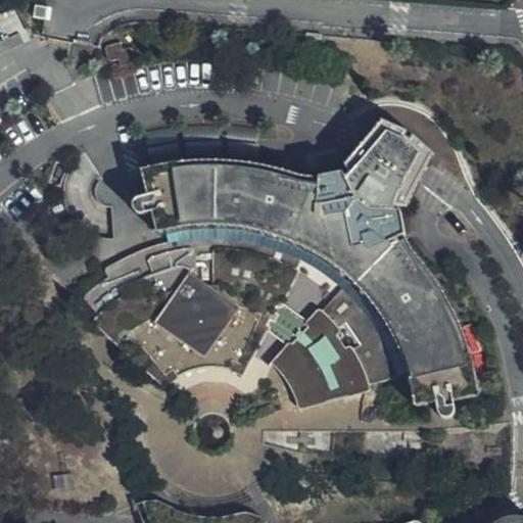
[(40,10),(26,10),(26,25),(40,25),(40,10)]
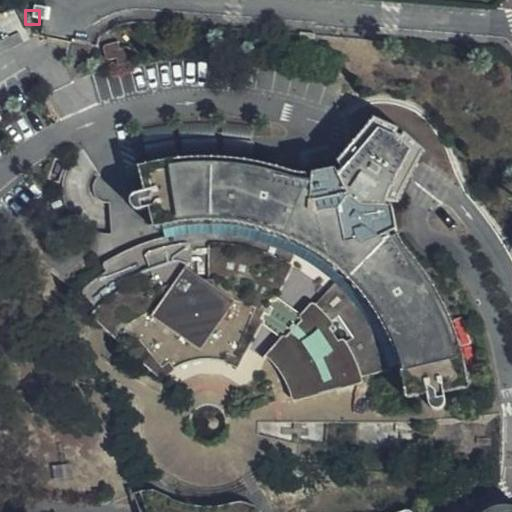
[(131,58),(130,49),(128,46),(121,46),(118,42),(115,41),(109,42),(104,45),(104,53),(108,56),(115,56),(115,65),(119,65),(121,63),(127,62),(131,58)]
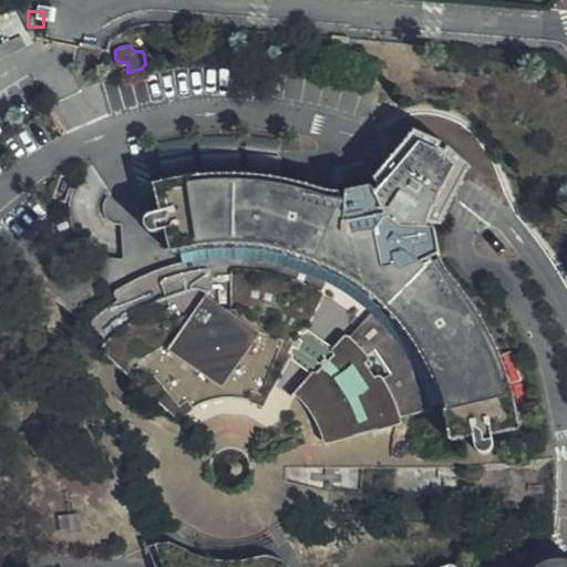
[(263,403),(287,359),(303,330),(317,302),(313,299),(326,279),(369,312),(341,344),(338,342),(329,351),(307,375),(294,391),(317,419),(327,435),(384,420),(397,422),(402,421),(430,412),(430,406),(425,391),(415,366),(395,338),(402,332),(423,362),(436,389),(446,426),(449,443),(471,441),(471,447),(473,451),(478,455),(483,455),(491,449),(491,435),(494,436),(519,433),(516,412),(503,366),(486,326),(480,313),(463,290),(446,271),(442,265),(437,249),(434,226),(416,224),(416,218),(441,222),(471,167),(451,146),(444,153),(437,146),(442,141),(416,129),(375,174),(384,196),(385,197),(382,199),(379,199),(371,178),(330,183),(317,178),(296,174),(272,169),(239,167),(197,171),(154,178),(161,209),(158,210),(146,214),(143,218),(143,224),(144,229),(150,233),(165,232),(169,253),(181,250),(183,260),(145,271),(134,277),(129,284),(131,294),(102,310),(89,320),(89,323),(142,374),(145,372),(177,409),(195,400),(227,391),(248,397),(263,403)]
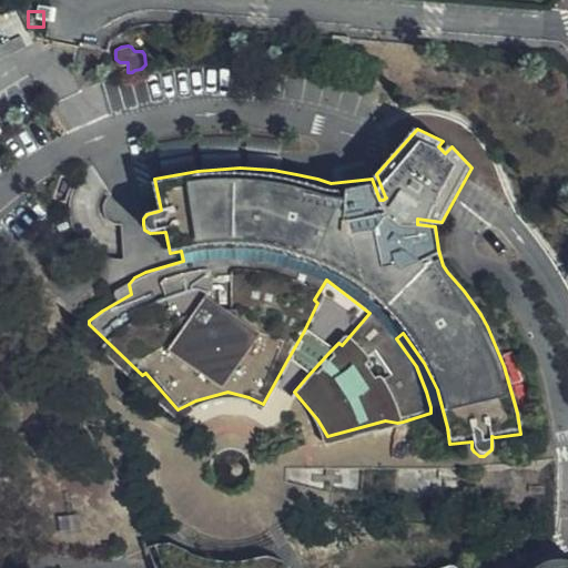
[(304,331),(287,359),(307,376),(330,352),(304,331)]
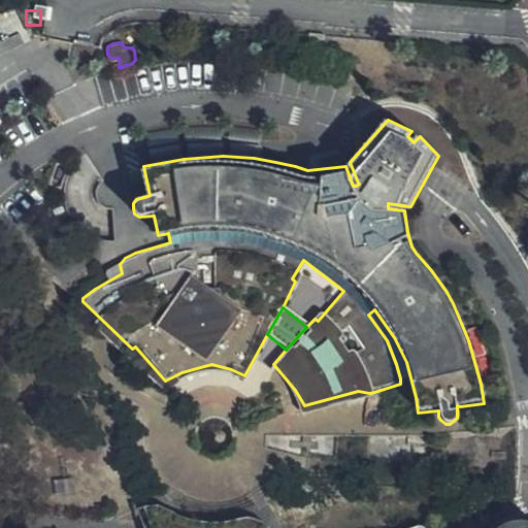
[(272,527),(271,526),(267,517),(261,512),(254,508),(244,506),(238,506),(220,512),(203,512),(165,502),(146,507),(150,519),(144,522),(145,527),(527,527),(527,525),(520,526),(515,527),(272,527)]
